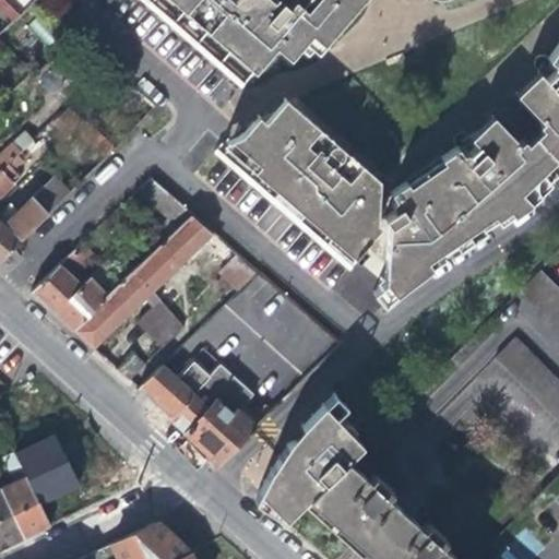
[(0,0),(0,9),(1,10),(12,22),(19,15),(2,0),(0,0)]
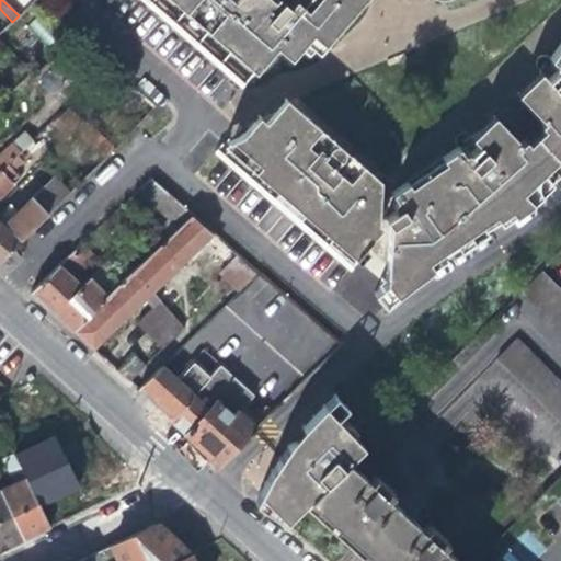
[(105,0),(106,0),(138,0),(237,89),(275,47),(287,57),(301,42),(317,55),(324,46),(321,43),(356,0),(105,0)]
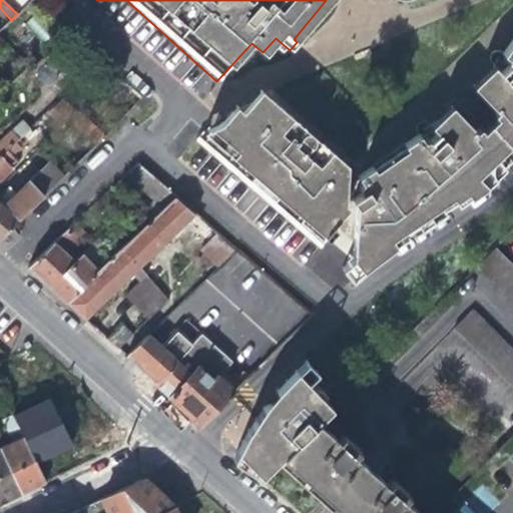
[(0,30),(11,20),(1,9),(0,9),(0,30)]
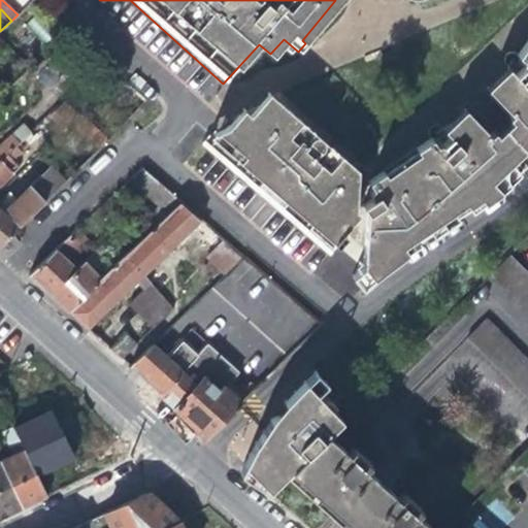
[(527,38),(515,57),(517,63),(522,68),(514,75),(517,79),(506,90),(496,99),(510,114),(489,135),(474,121),(463,131),(453,141),(450,137),(448,139),(441,145),(437,142),(429,140),(370,179),(366,183),(369,189),(366,191),(366,194),(366,197),(368,200),(360,206),(364,212),(361,246),(359,265),(370,275),(394,257),(428,234),(480,201),(506,182),(527,163),(527,38)]
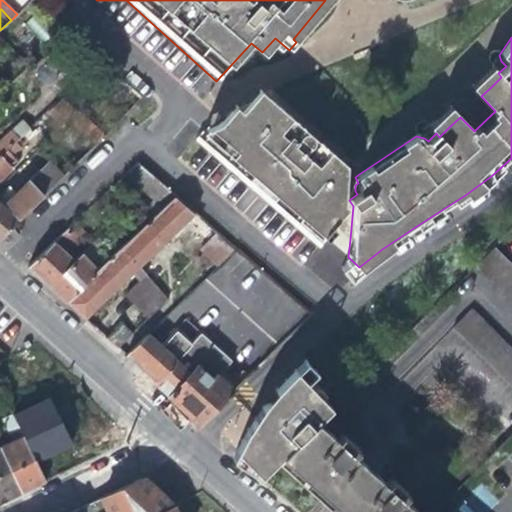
[(288,116),(266,96),(257,100),(223,114),(225,121),(212,126),(200,131),(193,140),(317,249),(333,230),(329,226),(343,211),(344,191),(344,178),(315,152),(305,143),(309,142),(311,140),(311,137),(311,135),(288,116)]
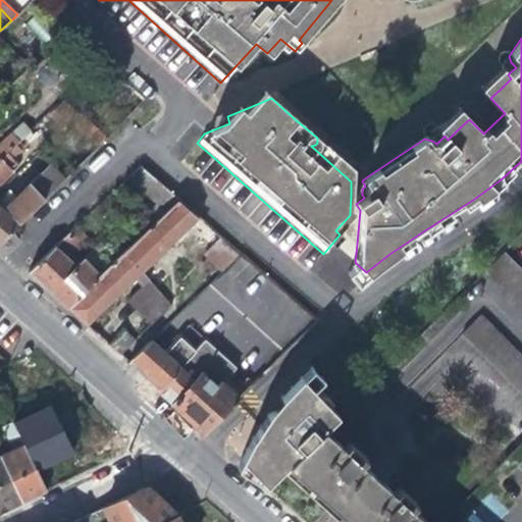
[(59,132),(70,120),(79,112),(64,99),(45,117),(59,132)]
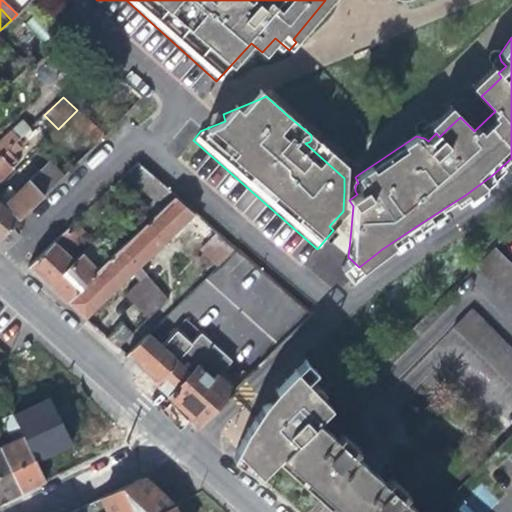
[(105,135),(77,110),(69,118),(97,143),(105,135)]
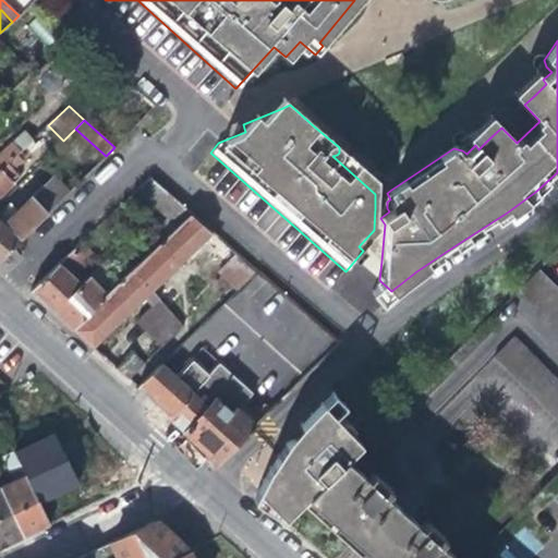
[(0,154),(0,167),(1,169),(13,158),(32,140),(24,131),(0,154)]
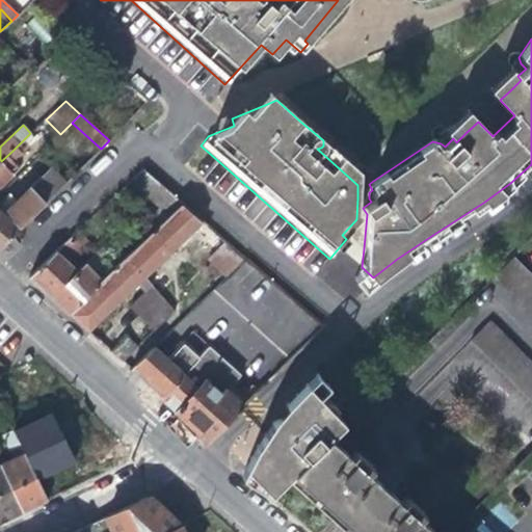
[(22,160),(12,151),(1,161),(0,161),(0,184),(10,175),(22,160)]
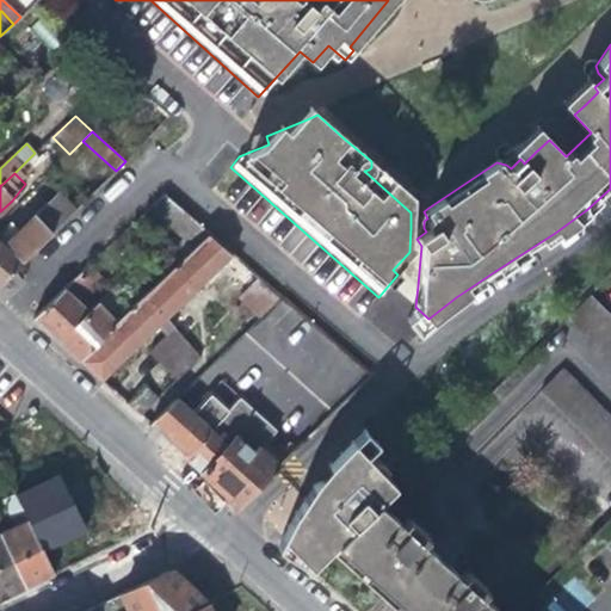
[(5,245),(0,241),(0,285),(63,222),(47,204),(5,245)]
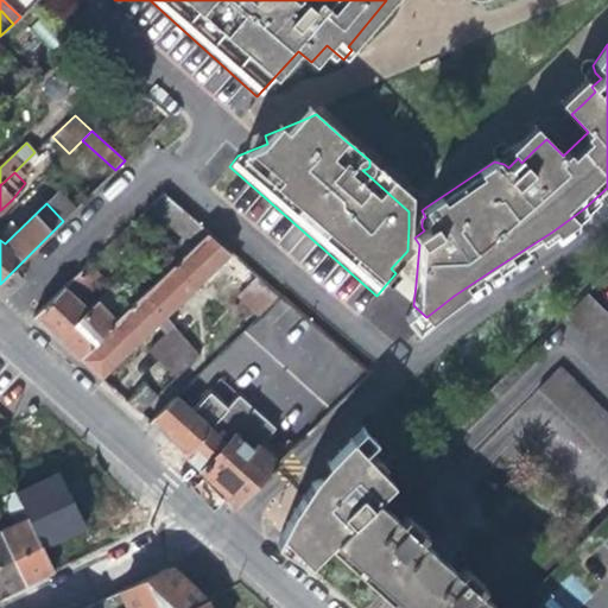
[(187,296),(219,265),(229,254),(207,234),(140,299),(162,320),(187,296)]
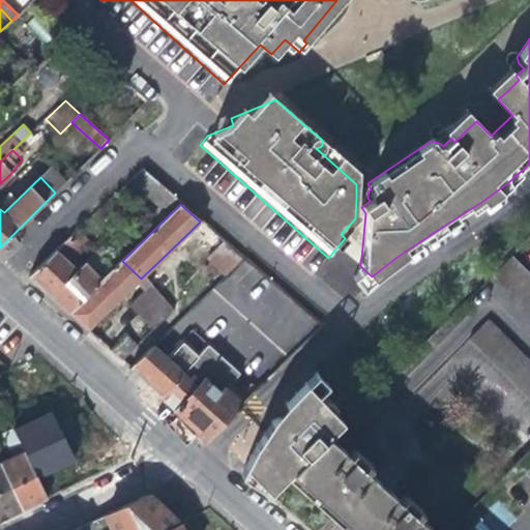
[(190,231),(212,251),(222,240),(200,222),(190,231)]
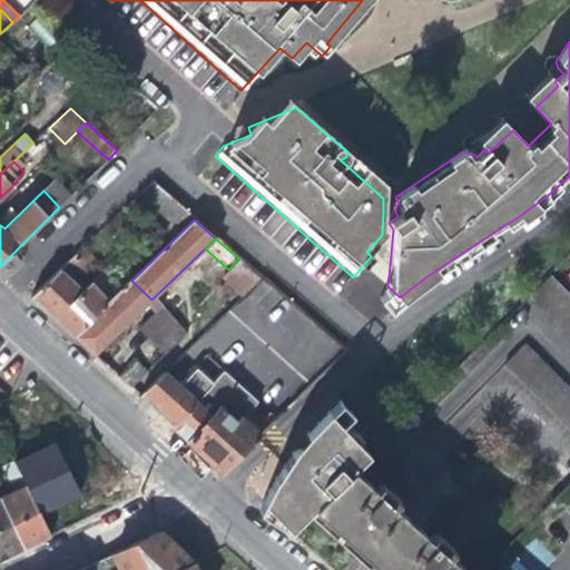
[(52,317),(74,336),(124,287),(102,271),(86,286),(82,290),(75,282),(78,278),(97,261),(85,251),(62,271),(60,268),(30,297),(52,317)]
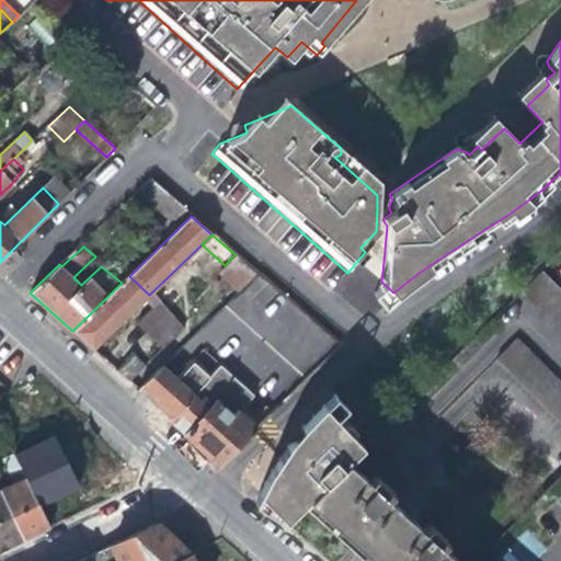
[(258,274),(235,254),(225,265),(216,275),(237,294),(258,274)]
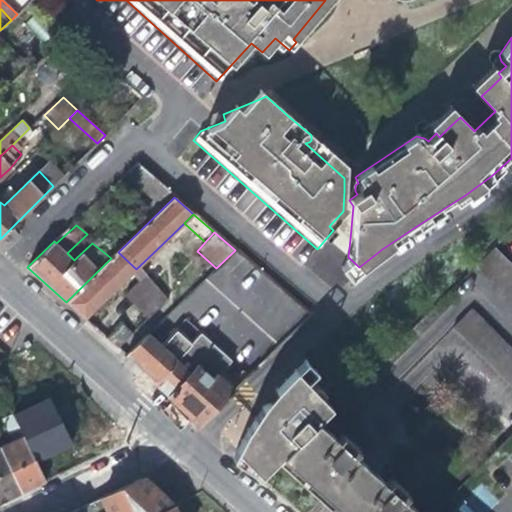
[(476,265),(511,301),(511,262),(496,246),(476,265)]
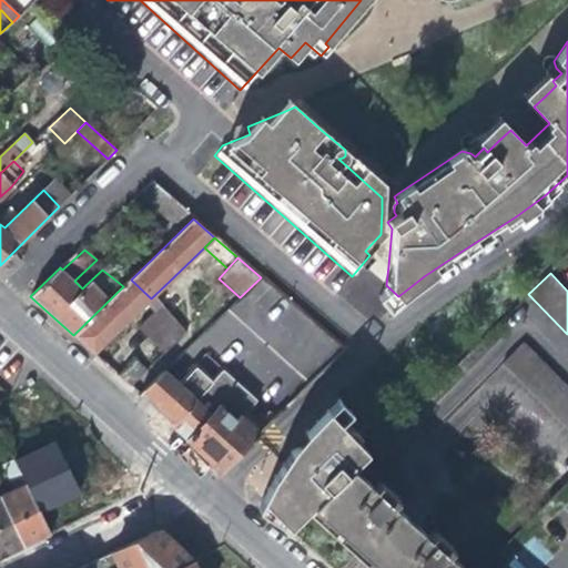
[(85,285),(78,277),(74,281),(82,288),(85,285)]
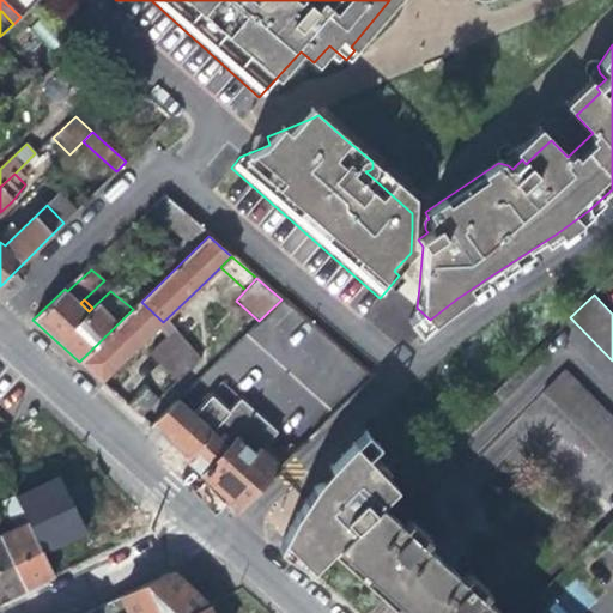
[(102,381),(155,331),(163,322),(141,302),(133,309),(79,362),(92,372),(102,381)]
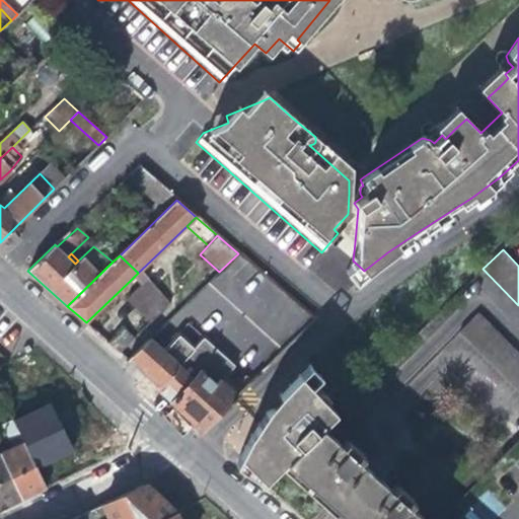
[(172,304),(138,273),(131,280),(137,286),(124,300),(135,313),(148,327),(172,304)]
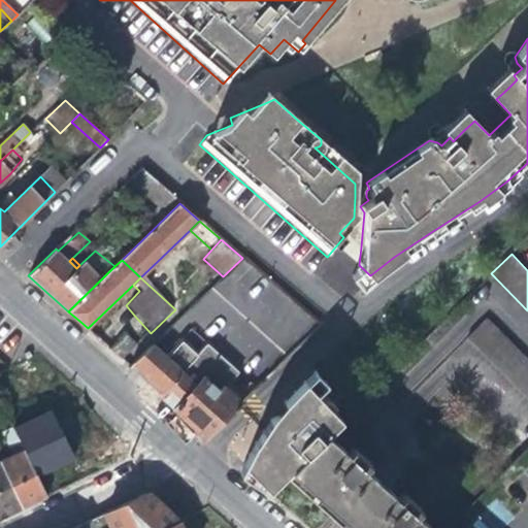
[(466,337),(527,402),(527,361),(487,318),(466,337)]
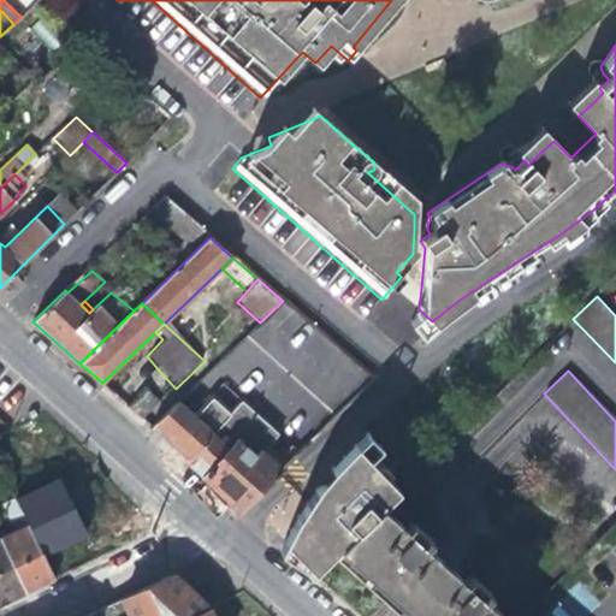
[(148,391),(129,408),(143,421),(161,403),(148,391)]
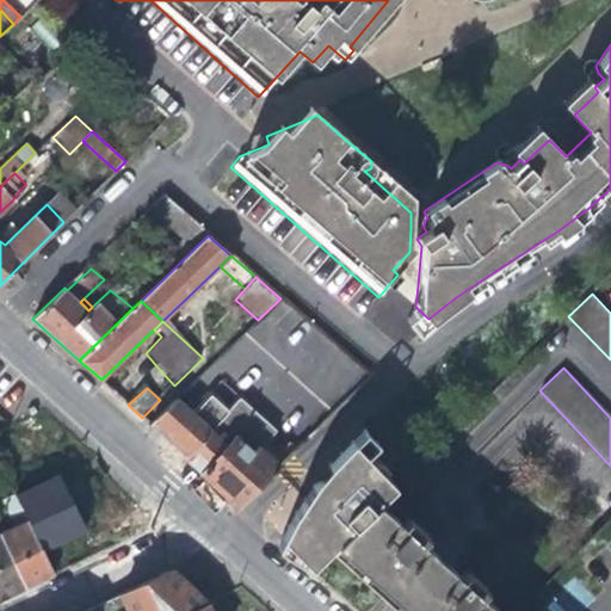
[(192,462),(239,505),(278,466),(260,449),(278,431),(242,397),(232,408),(211,392),(192,412),(178,399),(150,425),(192,462)]
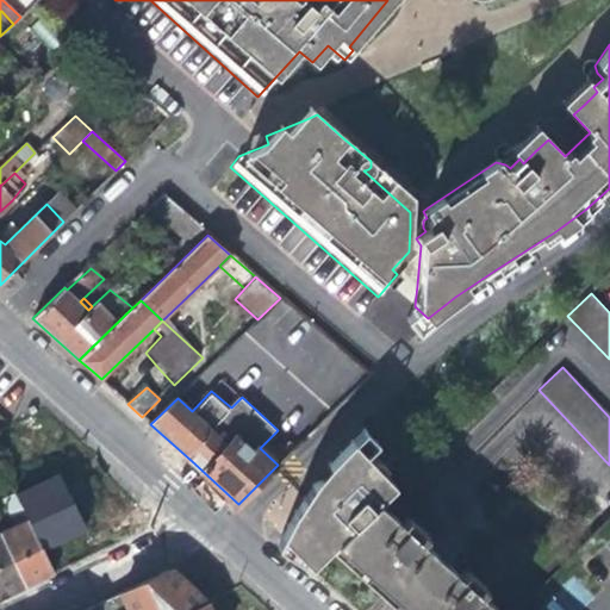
[(311,565),(330,546),(378,499),(408,472),(372,441),(381,434),(372,423),(363,431),(323,470),(293,516),(296,520),(281,533),(311,565)]
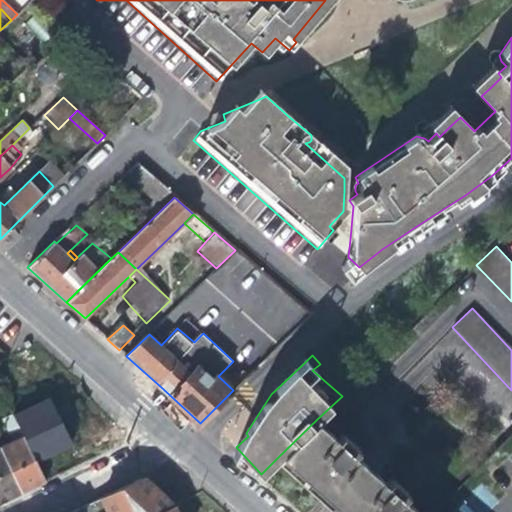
[(9,431),(16,428),(8,412),(1,415),(9,431)]
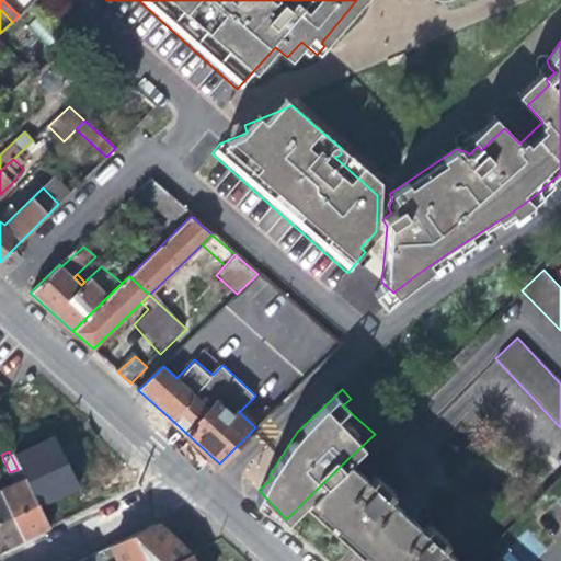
[(357,550),(368,560),(458,560),(442,547),(447,539),(430,524),(424,529),(388,496),(393,491),(374,473),(369,479),(347,459),(304,502),(357,550)]
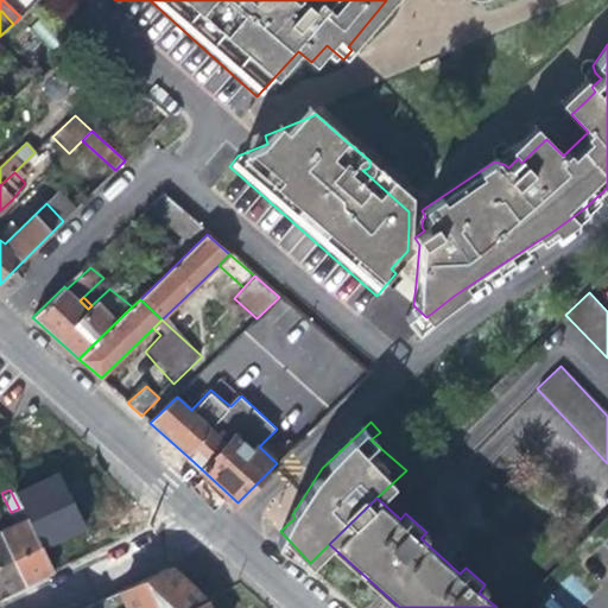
[(23,515),(0,526),(0,542),(20,583),(33,576),(48,570),(23,515)]
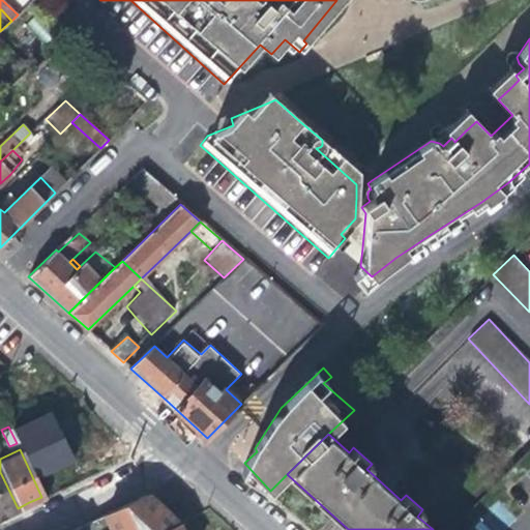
[(0,516),(5,513),(18,508),(0,472),(0,516)]
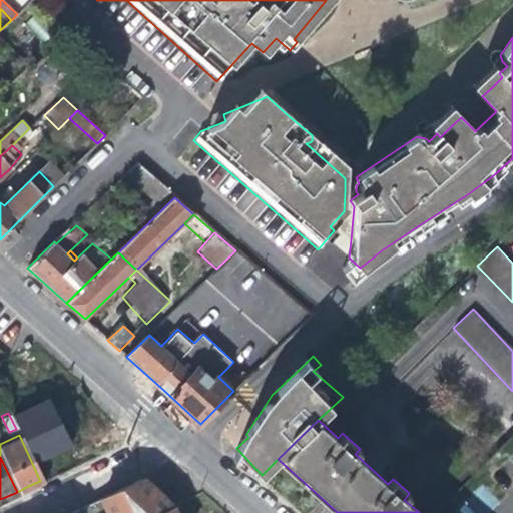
[(103,503),(107,512),(158,512),(173,506),(143,478),(122,489),(89,504),(91,509),(103,503)]
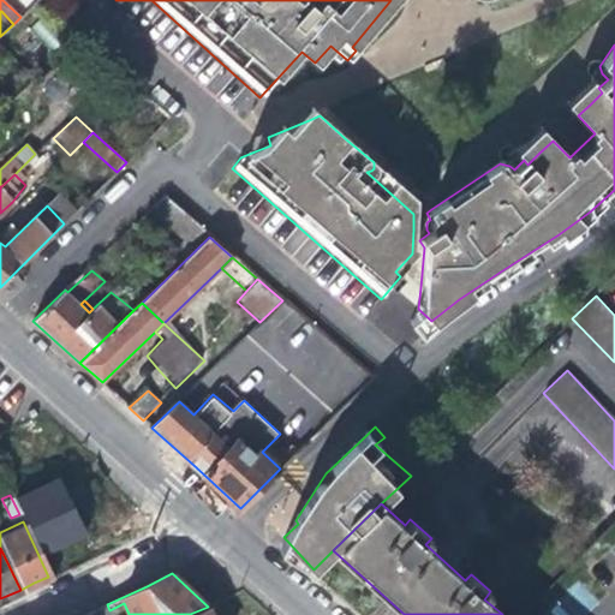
[(129,614),(124,603),(109,610),(107,604),(87,614),(129,614)]
